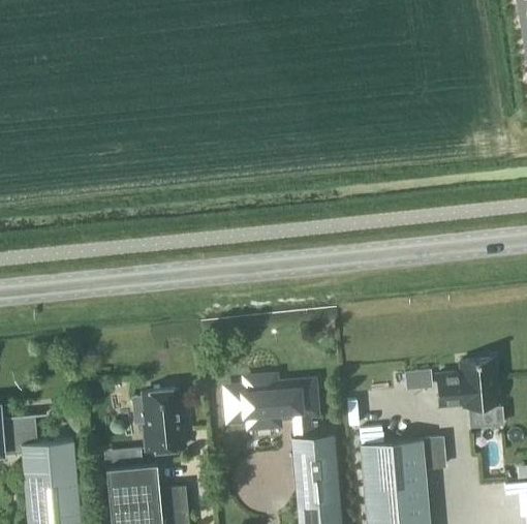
[(498,407),(494,362),(461,365),(462,376),(437,378),(440,409),(464,407),(465,410),(498,407)]
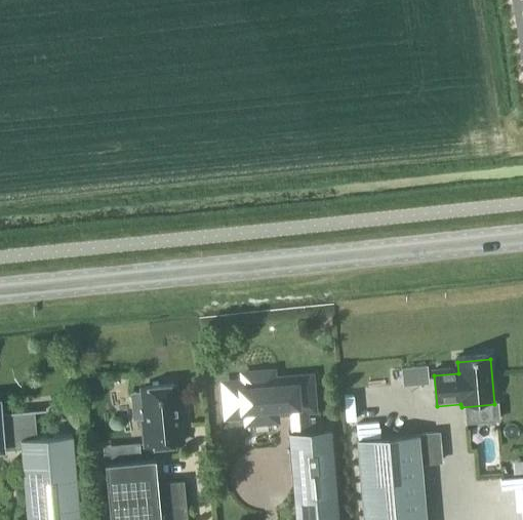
[(429,372),(405,373),(406,391),(430,389),(429,372)]
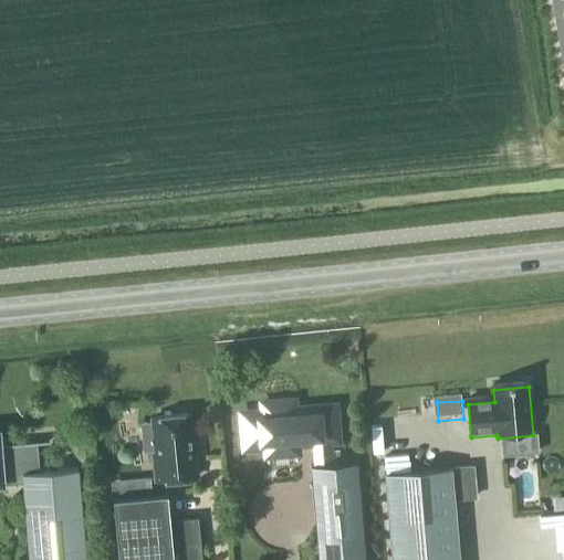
[(249,453),(259,452),(268,451),(268,460),(299,457),(298,448),(315,447),(316,471),(312,471),(320,559),(365,559),(357,467),(332,469),(331,446),(336,445),(333,411),(294,414),(294,407),(292,407),(292,405),(289,405),(289,407),(269,409),(269,408),(265,408),(267,409),(263,409),(264,418),(256,418),(246,419),(249,453)]
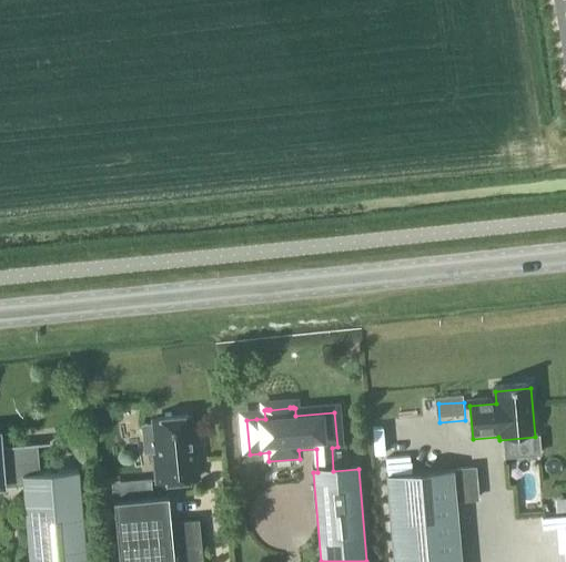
[(158,488),(199,483),(195,451),(192,451),(189,421),(155,425),(155,429),(143,430),(145,457),(154,456),(158,488)]
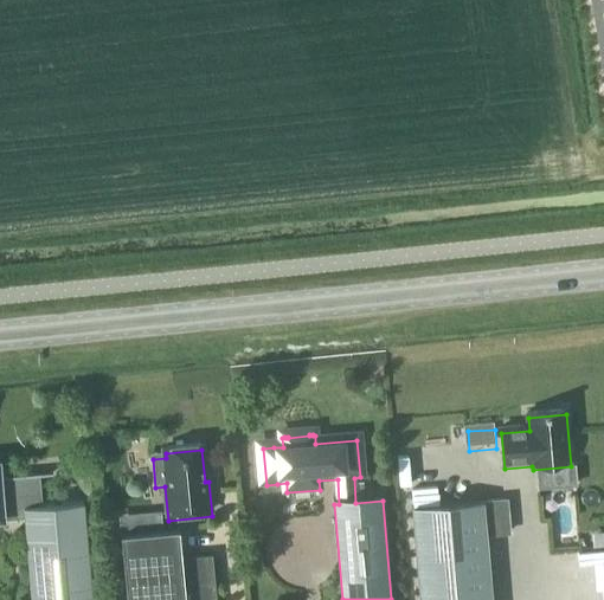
[(0,526),(7,526),(7,523),(24,522),(25,533),(31,599),(92,599),(85,507),(44,510),(42,510),(39,479),(0,482),(0,526)]
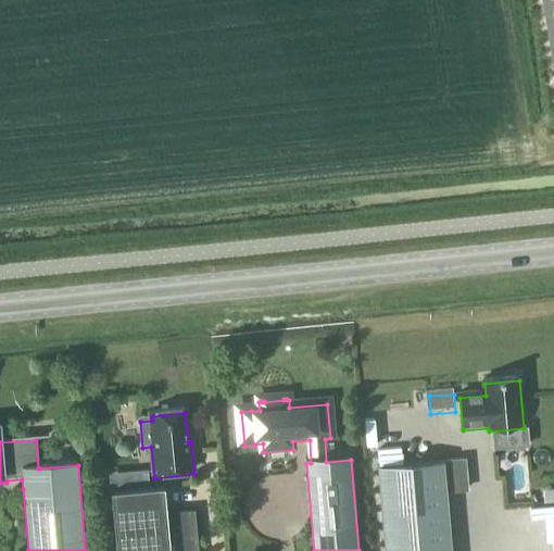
[(465,464),(378,471),(386,550),(451,550),(447,496),(468,495),(465,464)]
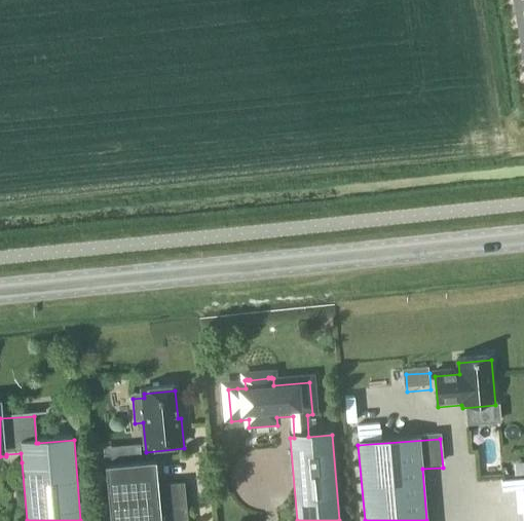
[(105,468),(110,520),(186,520),(183,485),(158,487),(156,462),(105,468)]
